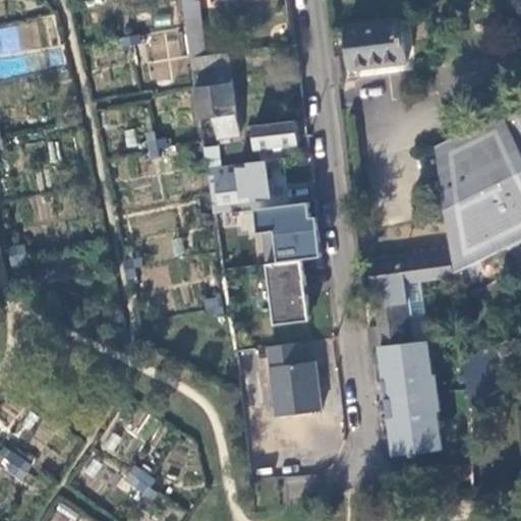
[(193,3),(183,4),(191,58),(205,56),(197,2),(193,3)]
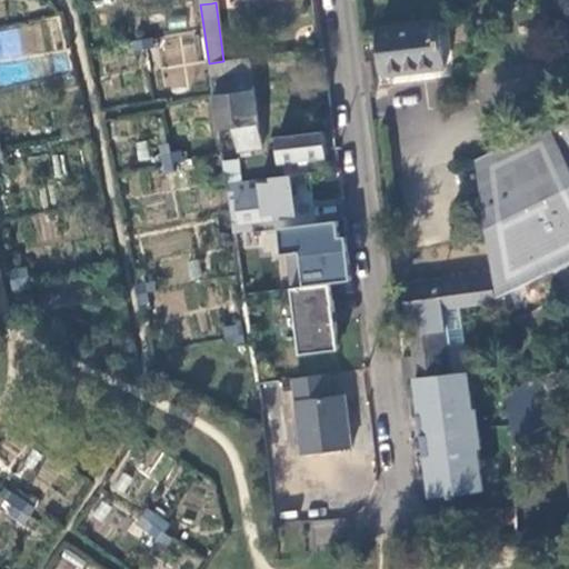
[(19,10),(22,22),(31,21),(29,8),(19,10)]
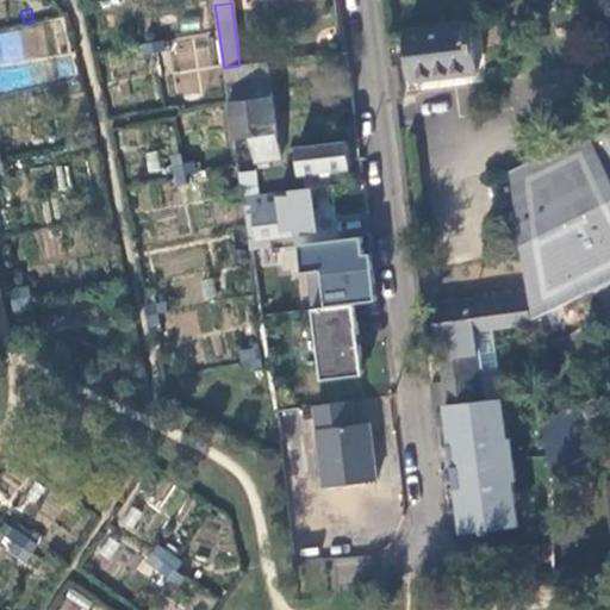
[(474,74),(467,23),(404,32),(410,82),(474,74)]
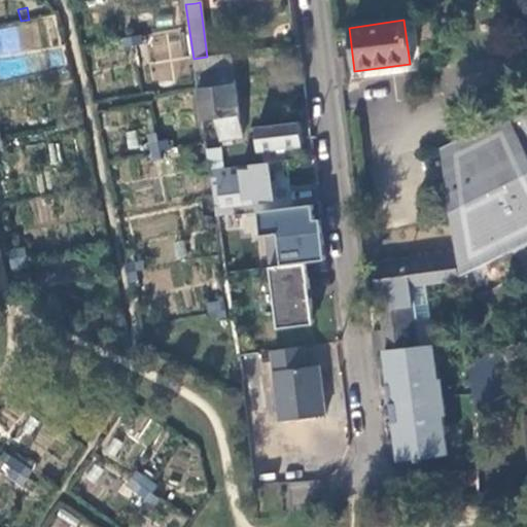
[(10,28),(0,29),(0,53),(13,51),(10,28)]
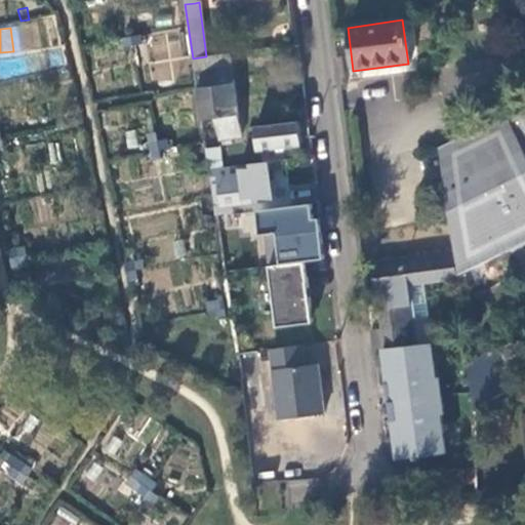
[(123,38),(125,48),(144,44),(142,35),(123,38)]
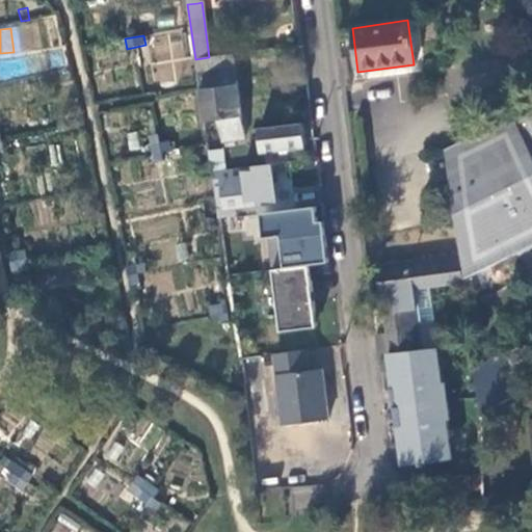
[(209,57),(195,59),(205,123),(219,121),(222,141),(244,138),(233,54),(209,57)]
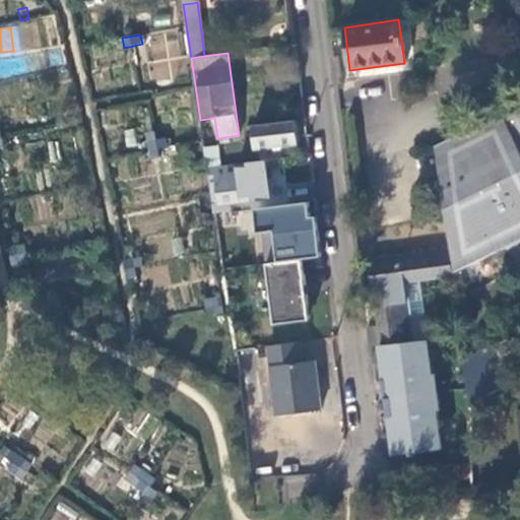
[(58,57),(63,78),(72,76),(67,55),(58,57)]
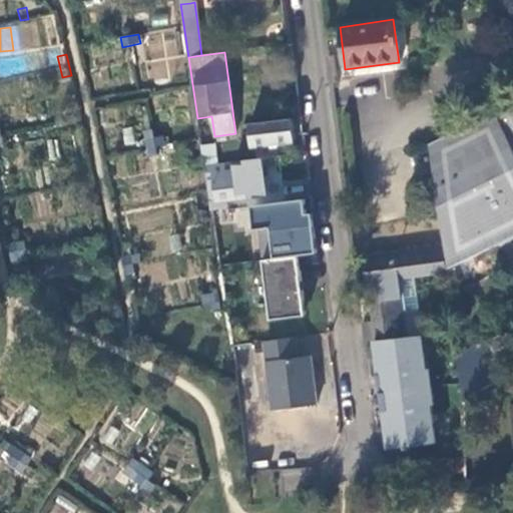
[(512,99),(430,139),(432,174),(439,220),(444,245),(448,271),(459,265),(496,245),(512,236),(512,99)]
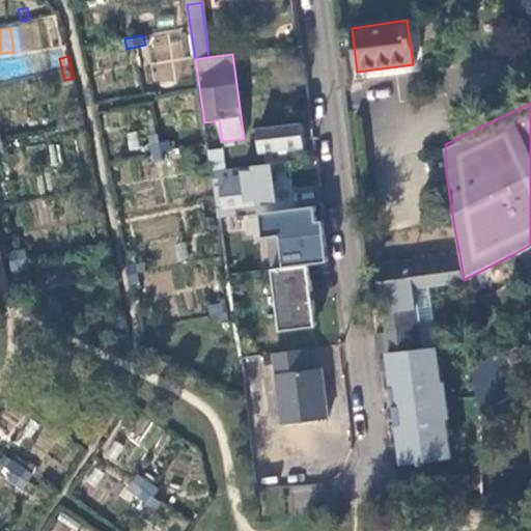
[(271,164),(273,164),(272,149),(305,146),(303,123),(259,130),(263,165),(271,164)]
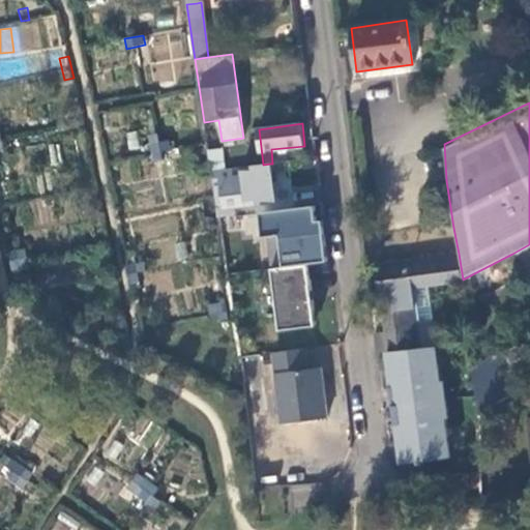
[(150,141),(153,152),(173,147),(170,137),(150,141)]
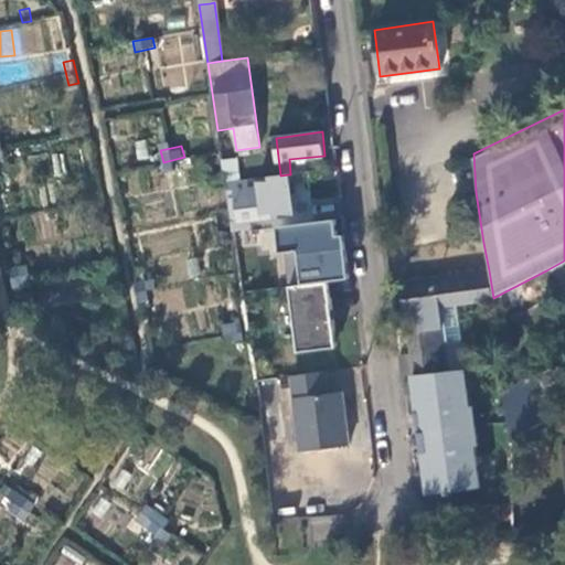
[(237,157),(221,159),(224,182),(225,182),(232,181),(241,180),(237,157)]
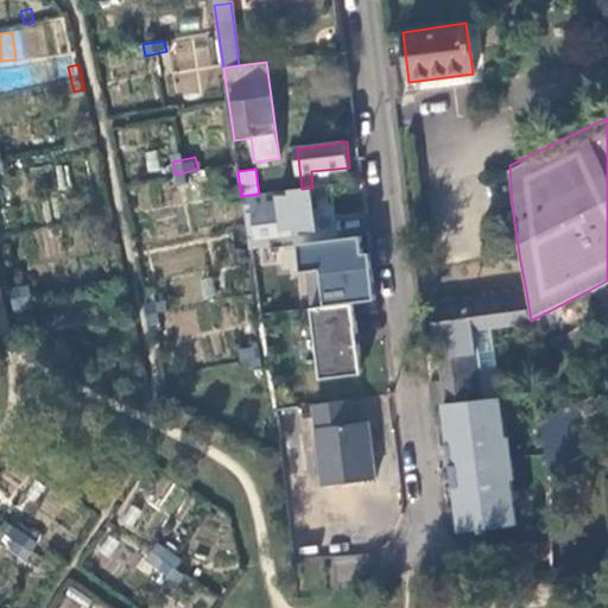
[(249,251),(266,248),(265,236),(315,230),(310,188),(302,189),(259,194),(249,195),(251,214),(245,215),(249,251)]
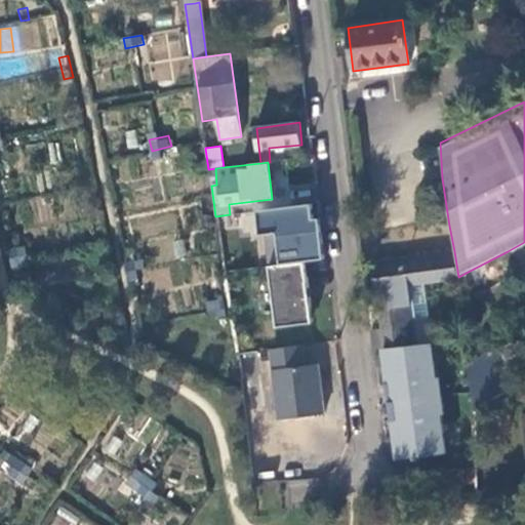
[(84,175),(88,196),(98,194),(93,173),(84,175)]
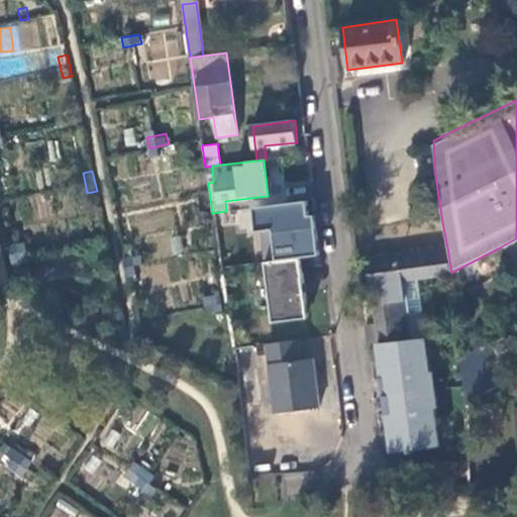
[(197,182),(200,202),(207,201),(204,181),(197,182)]
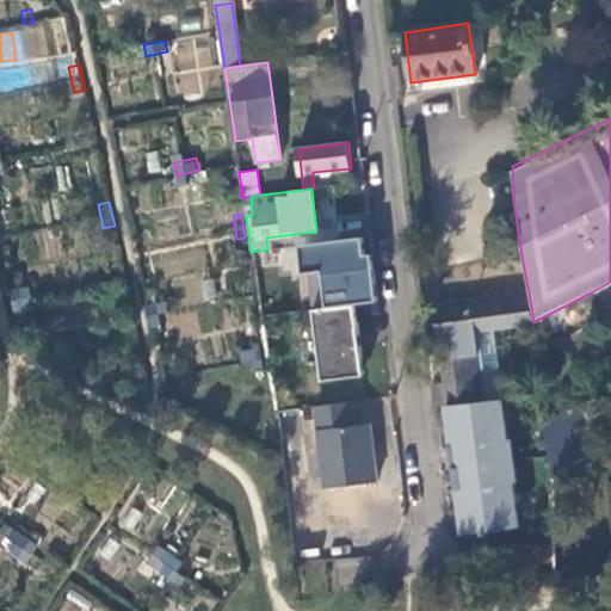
[(298,245),(302,273),(322,271),(327,308),(356,306),(377,302),(371,253),(365,254),(364,236),(298,245)]
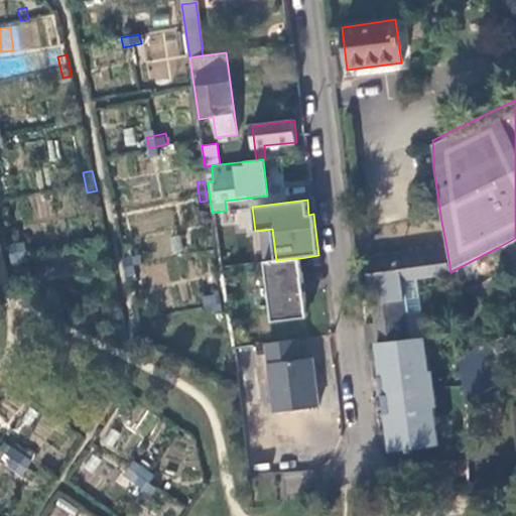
[(97,236),(100,246),(107,244),(105,234),(97,236)]
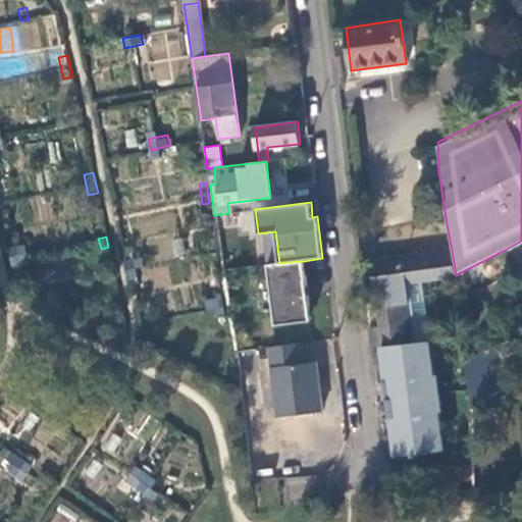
[(521,241),(505,250),(516,272),(518,275),(521,273),(521,241)]
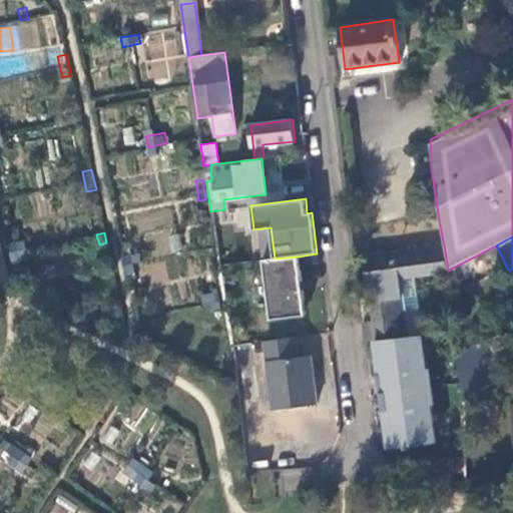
[(374,321),(364,322),(366,340),(378,339),(408,336),(399,278),(412,276),(448,271),(444,245),(408,251),(407,248),(363,254),(374,321)]
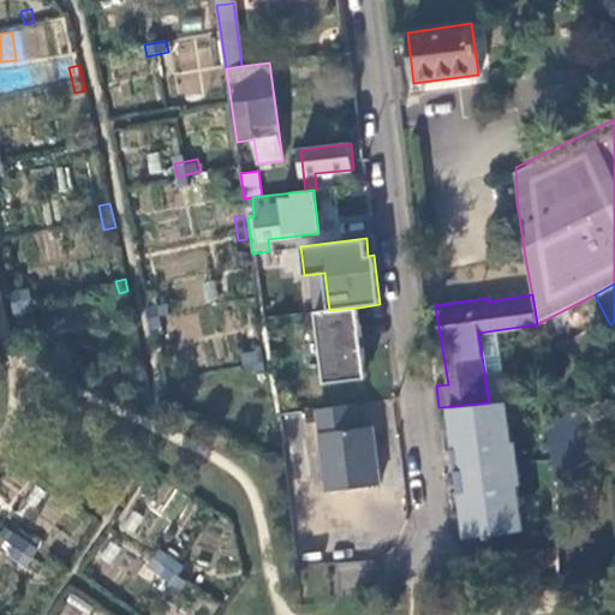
[(593,328),(608,321),(595,294),(550,317),(554,326),(561,333),(590,320),(593,328)]
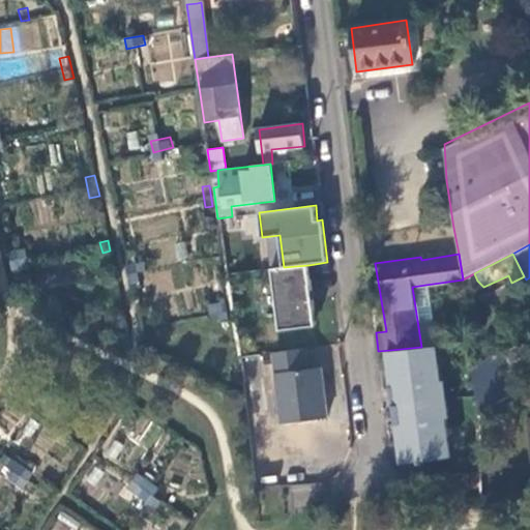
[(316,325),(308,265),(284,267),(274,268),(283,329),(316,325)]
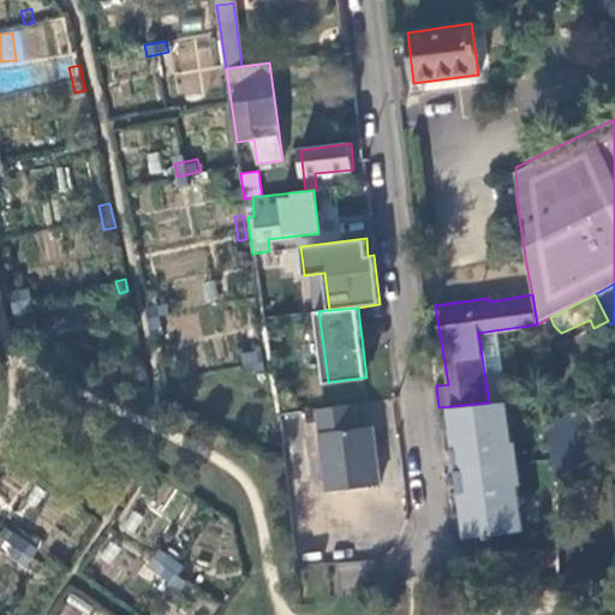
[(494,330),(478,333),(489,402),(503,402),(494,330)]
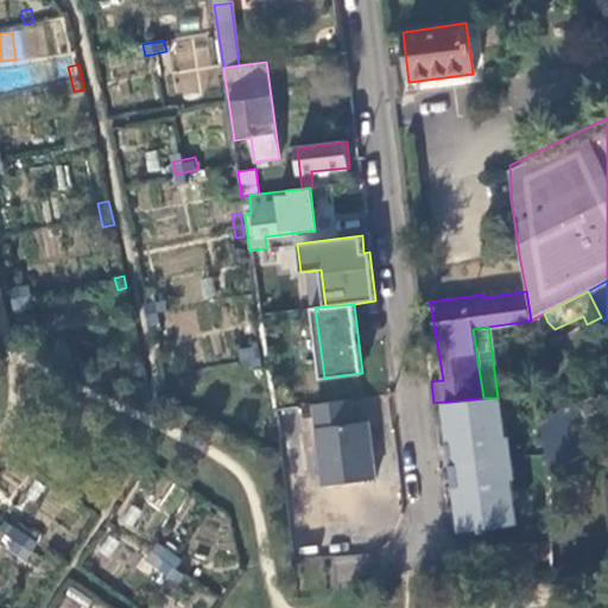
[(266,367),(263,343),(249,346),(254,368),(266,367)]
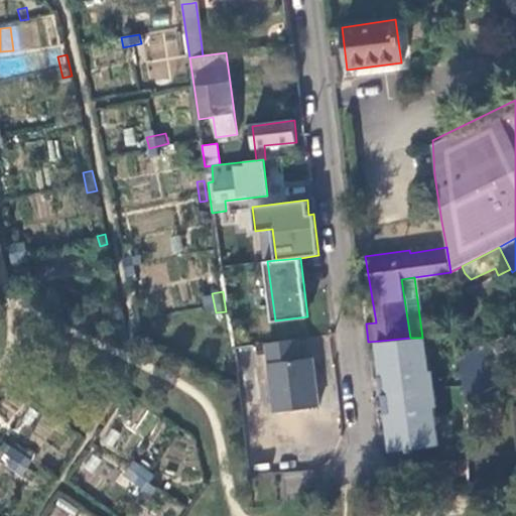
[(415,452),(414,447),(439,444),(434,406),(437,406),(432,370),(429,370),(425,338),(422,338),(410,338),(380,341),(384,375),(382,376),(384,394),(385,394),(387,412),(389,412),(392,443),(399,449),(406,448),(406,453),(415,452)]
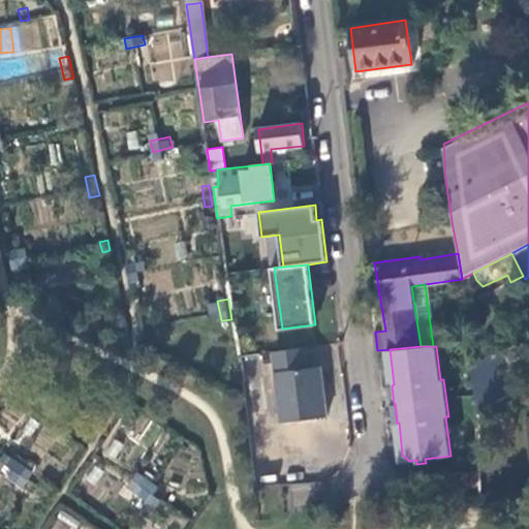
[(305,347),(273,352),(282,423),(328,416),(320,366),(307,368),(305,347)]
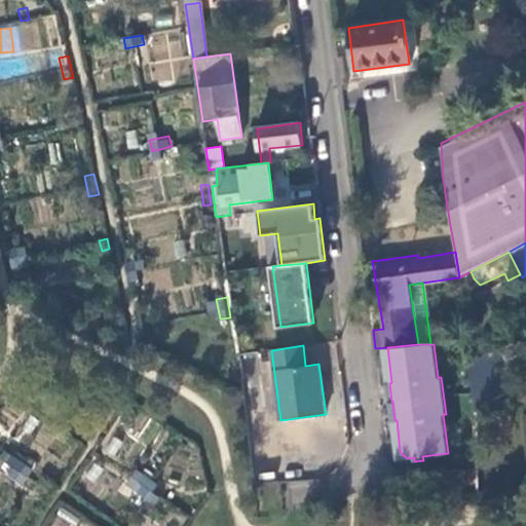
[(470,365),(477,408),(520,385),(502,349),(470,365)]
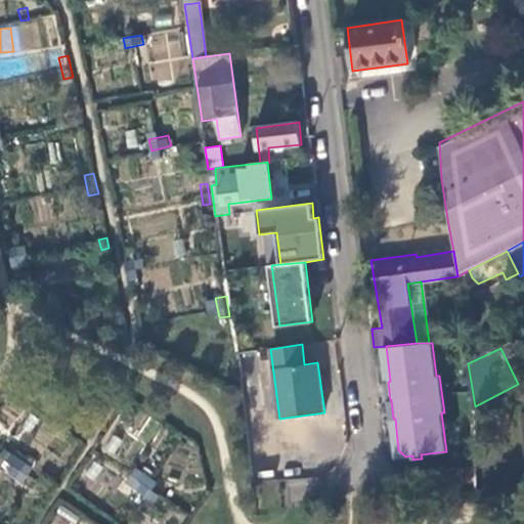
[(0,463),(0,471),(23,482),(31,465),(5,452),(0,463)]
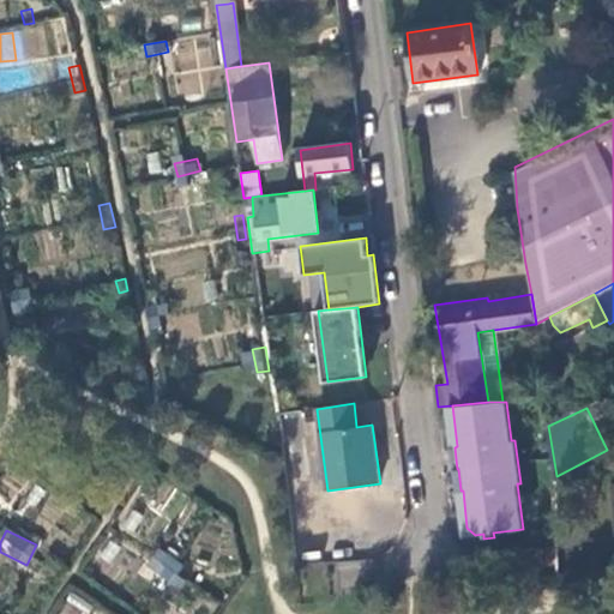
[(50,555),(41,548),(28,569),(37,576),(50,555)]
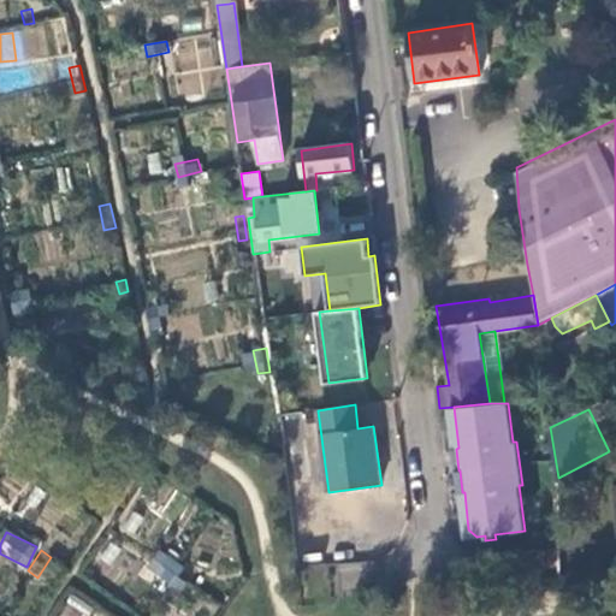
[(184,566),(173,560),(160,579),(171,586),(184,566)]
